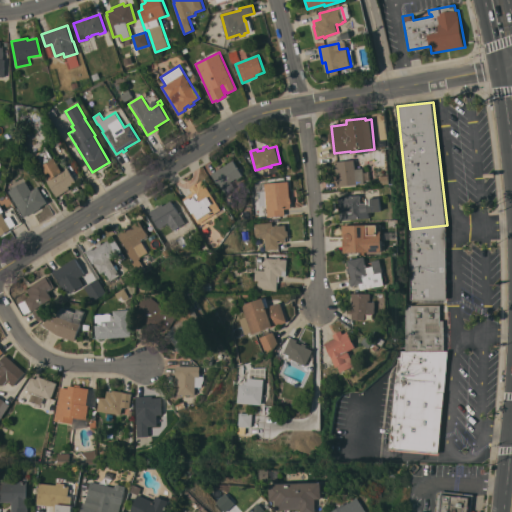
[(46,180),(49,178),(41,166),(43,165),(36,154),(47,147),(62,171),(67,167),(77,181),(69,186),(70,188),(57,197),(46,180)]
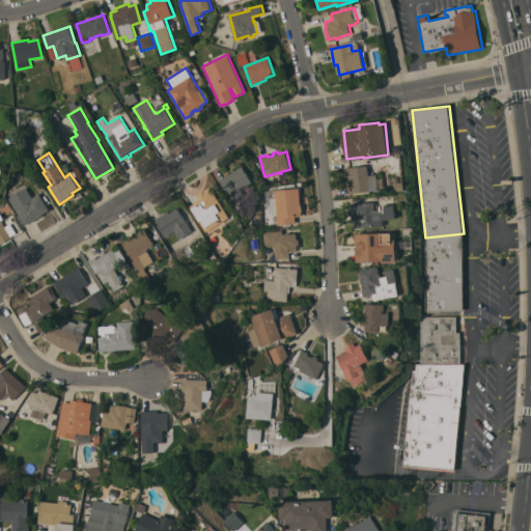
[(401,171),(387,172),(386,155),(400,154),(401,171)]
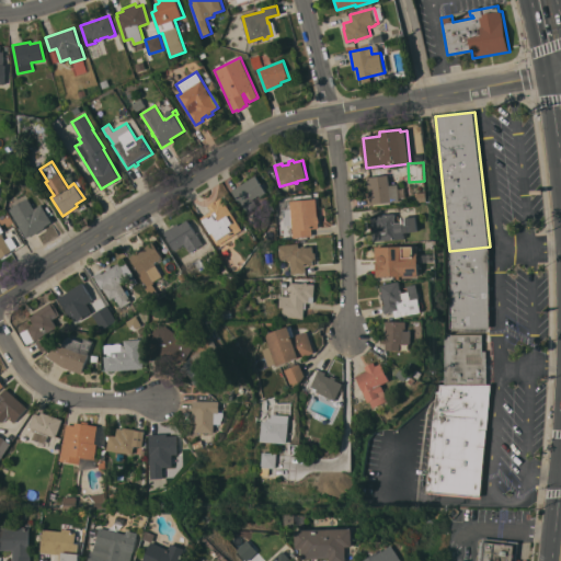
[(367,176),(388,174),(389,185),(398,184),(400,201),(392,202),(392,203),(391,203),(391,205),(373,207),(373,204),(370,204),(367,176)]
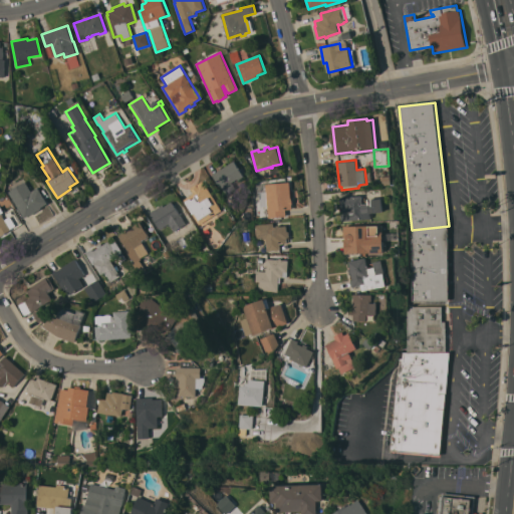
[(234,161),(244,177),(239,180),(238,178),(232,182),(236,189),(226,195),(220,185),(219,186),(212,175),(234,161)]
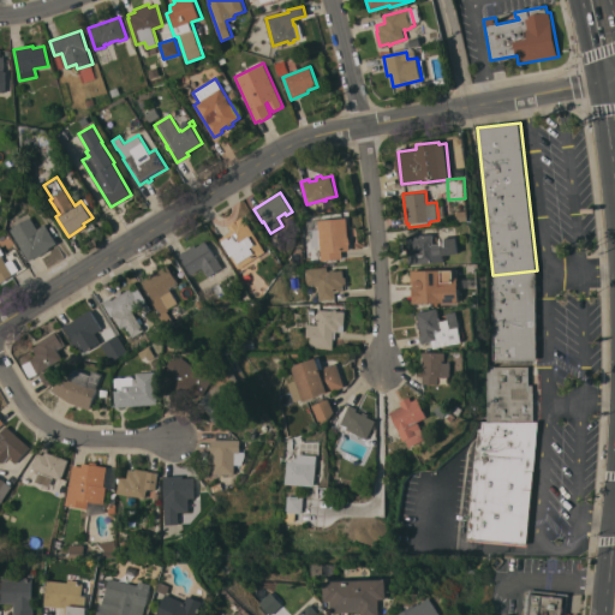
[(266,251),(238,269),(220,239),(232,231),(228,225),(244,216),(266,251)]
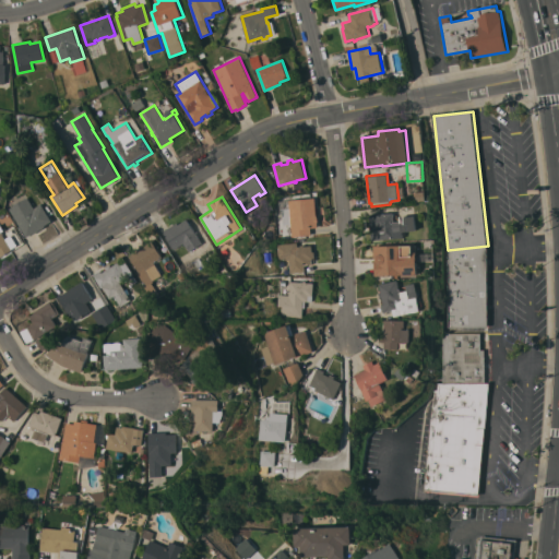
[(52,221),(45,226),(45,227),(33,234),(26,237),(9,209),(27,198),(34,207),(42,203),(52,221)]
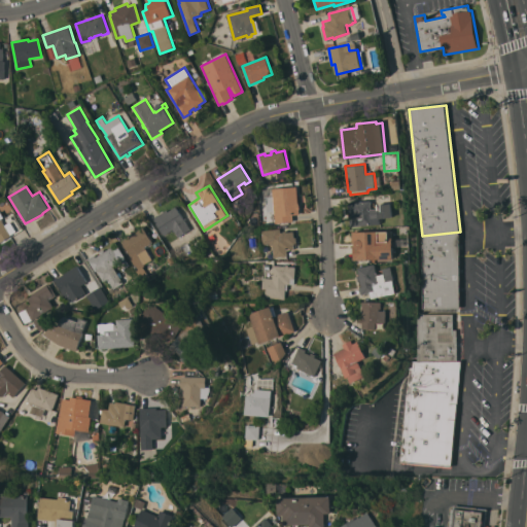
[(297,186),(299,203),(300,203),(301,210),(300,210),(300,214),(293,214),(293,221),(275,223),(274,212),(267,212),(266,197),(273,197),(273,188),(297,186)]
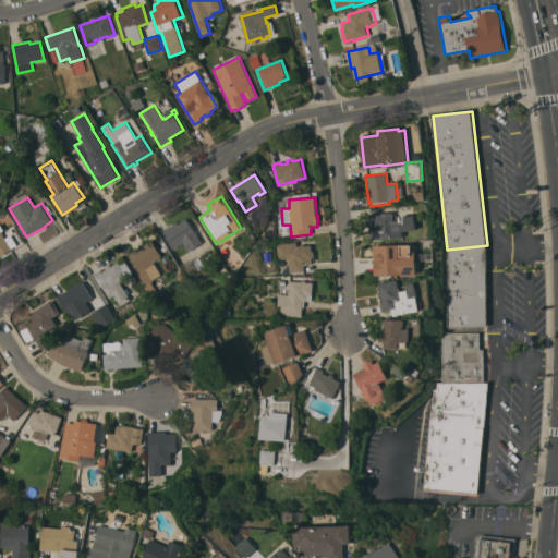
[(371,240),(368,215),(393,213),(393,221),(400,221),(400,216),(414,215),(415,230),(402,231),(402,237),(371,240)]
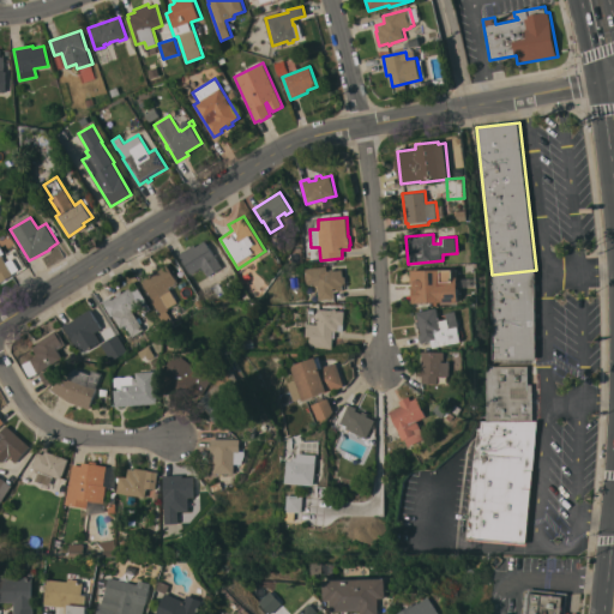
[(222,266),(208,276),(202,268),(191,274),(179,254),(194,245),(197,247),(205,241),(222,266)]
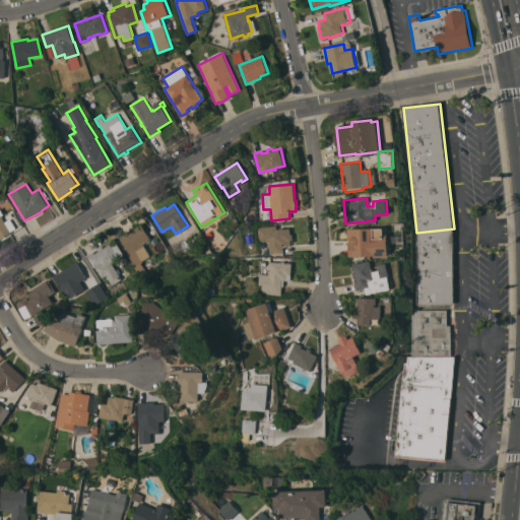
[(0,208),(3,213),(5,211),(7,214),(13,210),(23,226),(13,232),(12,232),(11,232),(11,233),(2,239),(0,235),(0,208)]
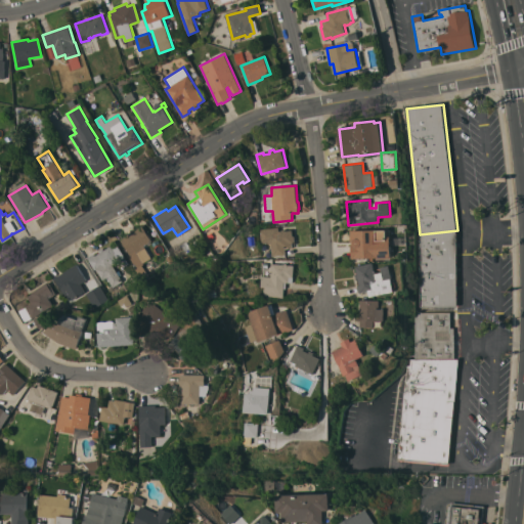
[(132,232),(131,230),(135,228),(136,229),(142,225),(153,241),(144,246),(145,247),(136,252),(144,264),(137,268),(130,256),(131,256),(120,239),(132,232)]
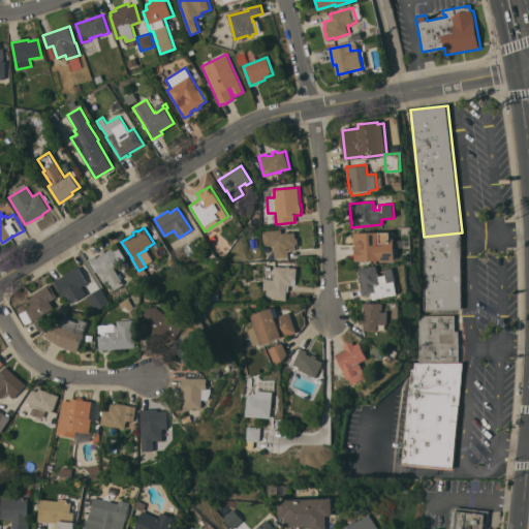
[(281,229),(282,232),(285,232),(285,231),(287,231),(287,232),(296,232),(296,238),(298,238),(298,244),(296,244),(296,250),(288,250),(288,257),(275,258),(274,245),(263,245),(262,230),(281,229)]
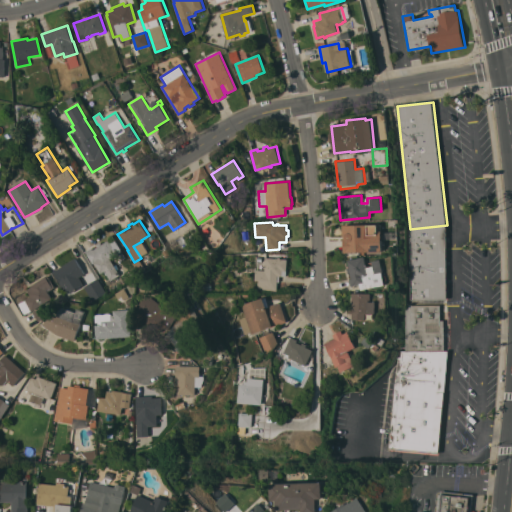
[(344,252),(343,225),(378,224),(378,231),(382,231),(383,251),(344,252)]
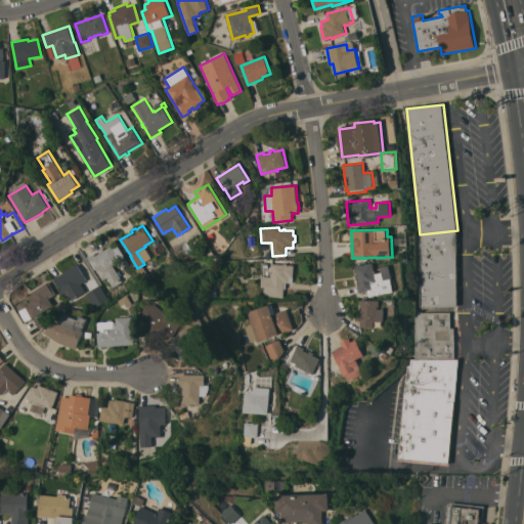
[(420,234),(421,307),(457,307),(457,230),(420,234)]
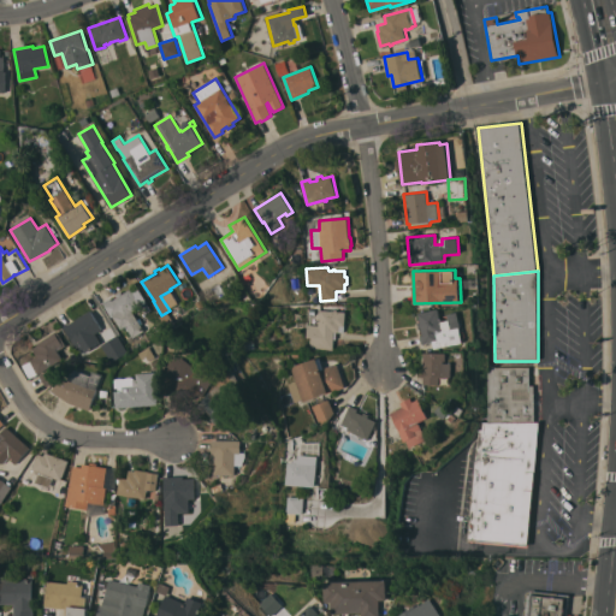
[(152,311),(146,314),(141,307),(132,312),(144,331),(134,337),(129,330),(128,331),(126,329),(128,329),(126,326),(120,329),(114,319),(112,317),(112,318),(102,302),(110,297),(112,300),(118,296),(117,295),(122,291),(123,294),(131,289),(132,291),(138,288),(152,311)]
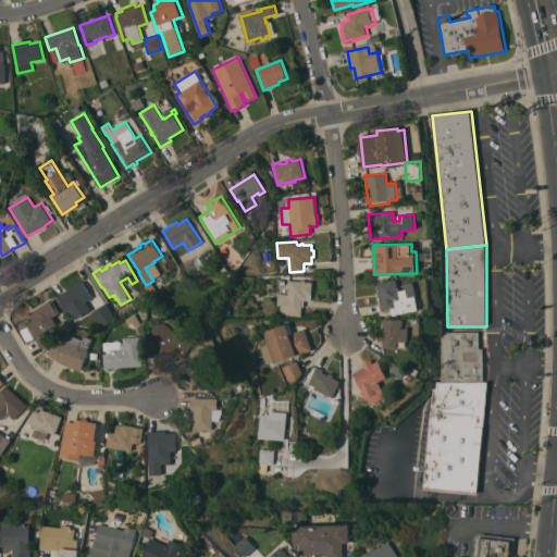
[(397,314),(396,308),(382,311),(381,304),(383,302),(381,296),(379,297),(378,291),(380,289),(379,283),(396,279),(398,291),(406,289),(405,284),(413,282),(417,296),(416,296),(419,309),(397,314)]
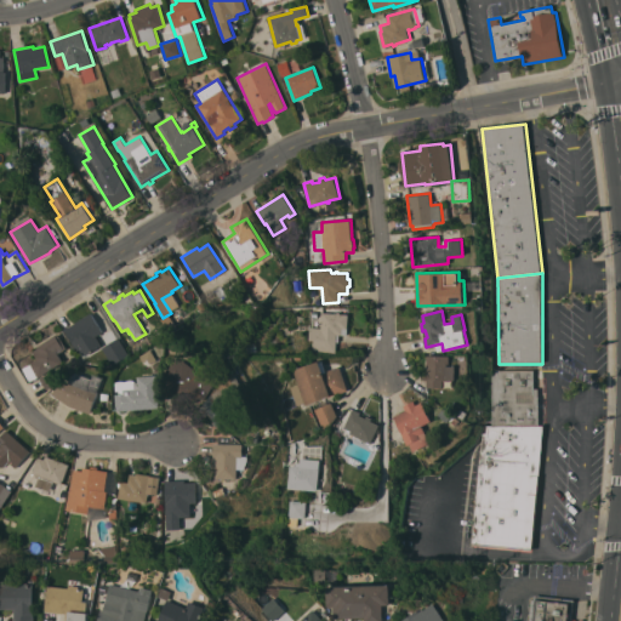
[(91,312),(103,332),(97,336),(102,346),(84,358),(73,341),(72,341),(64,329),(91,312)]
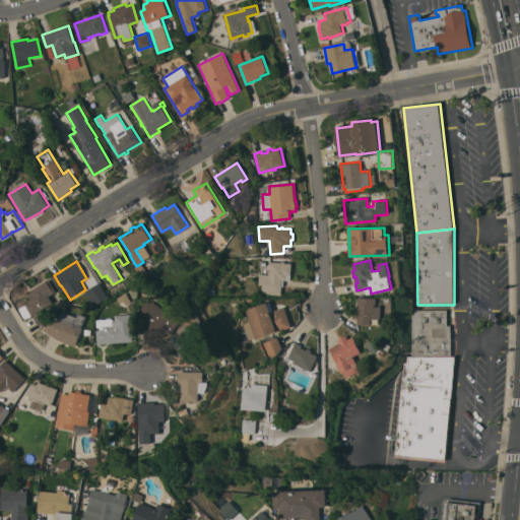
[(290,280),(284,280),(283,286),(281,286),(281,296),(261,294),(262,284),(258,284),(259,273),(268,274),(269,261),(282,262),(282,261),(284,261),(284,262),(291,263),(290,280)]
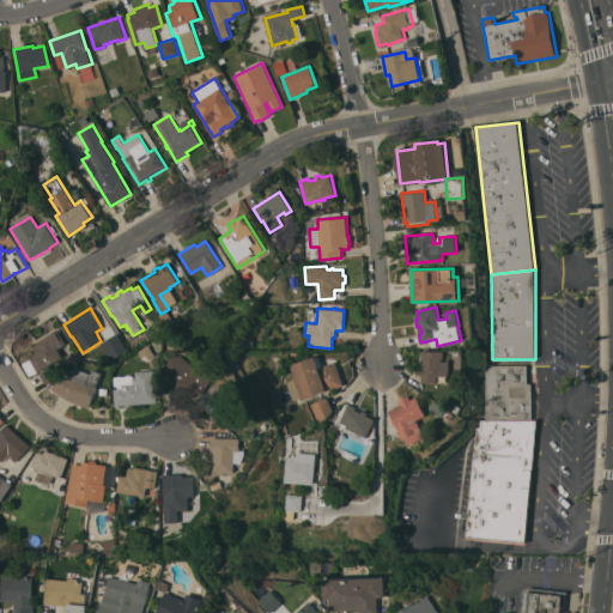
[(38,371),(30,358),(35,356),(30,349),(37,344),(37,341),(55,331),(60,339),(62,337),(67,344),(58,350),(62,357),(38,371)]
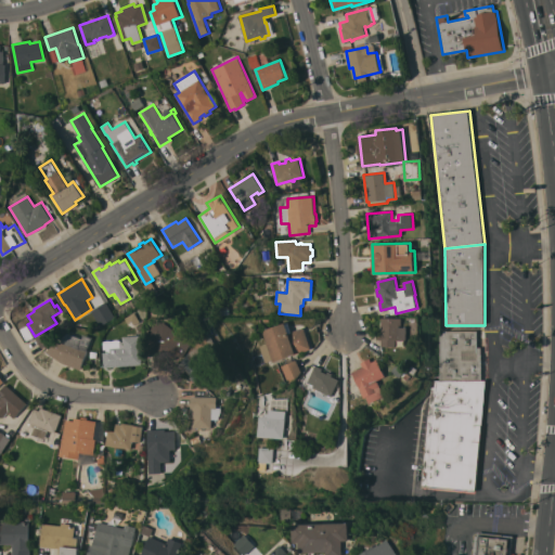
[(91,311),(106,301),(116,318),(101,326),(91,311)]
